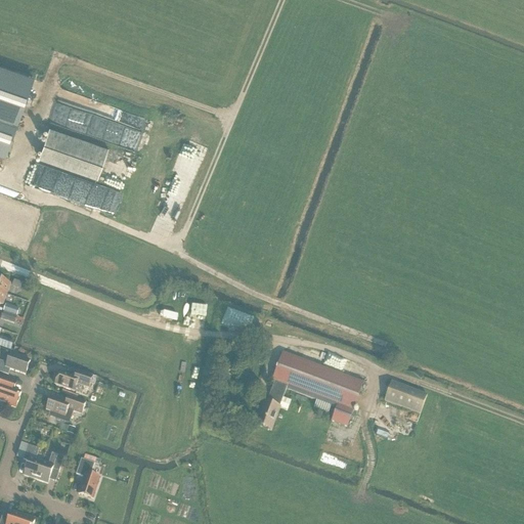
[(0,156),(5,159),(33,80),(0,68),(0,156)]
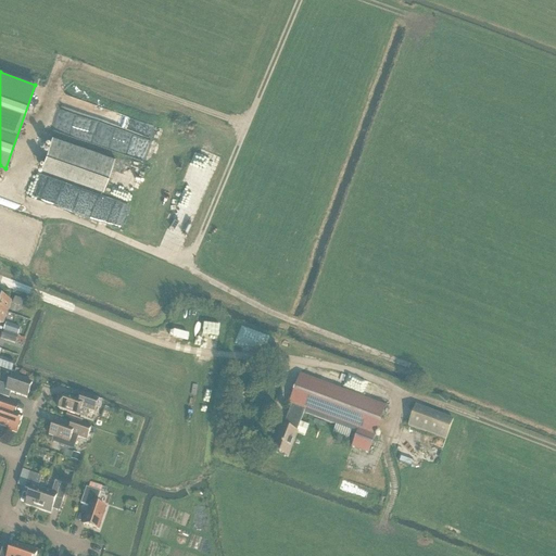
[(103,190),(114,160),(52,137),(41,168),(103,190)]
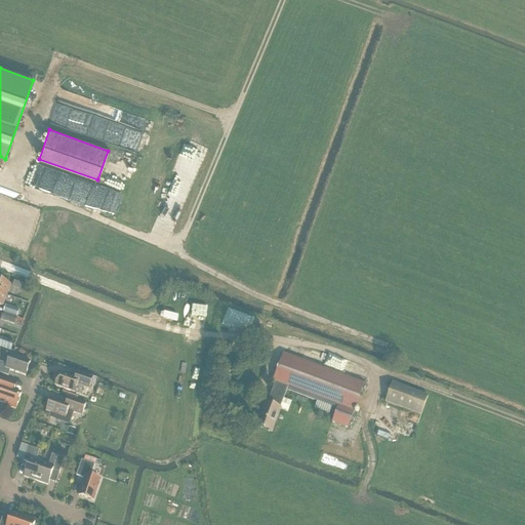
[(106,157),(114,160),(118,149),(110,146),(106,157)]
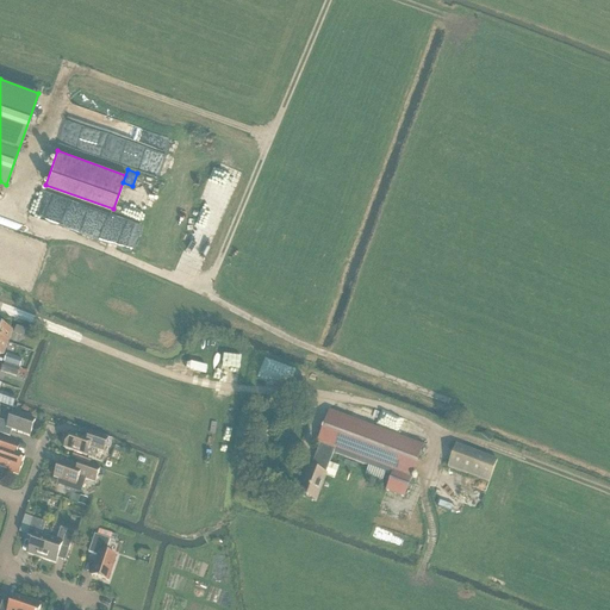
[(153,195),(161,198),(167,182),(138,173),(130,199),(150,205),(153,195)]
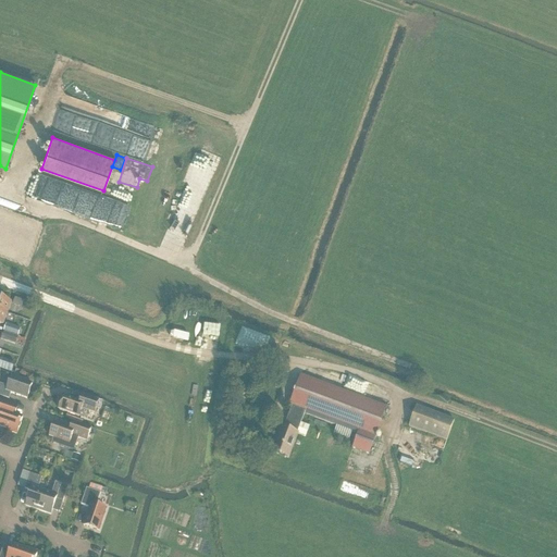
[(59,209),(121,227),(125,213),(115,211),(116,208),(110,206),(107,218),(99,214),(100,210),(87,206),(88,200),(64,193),(59,209)]
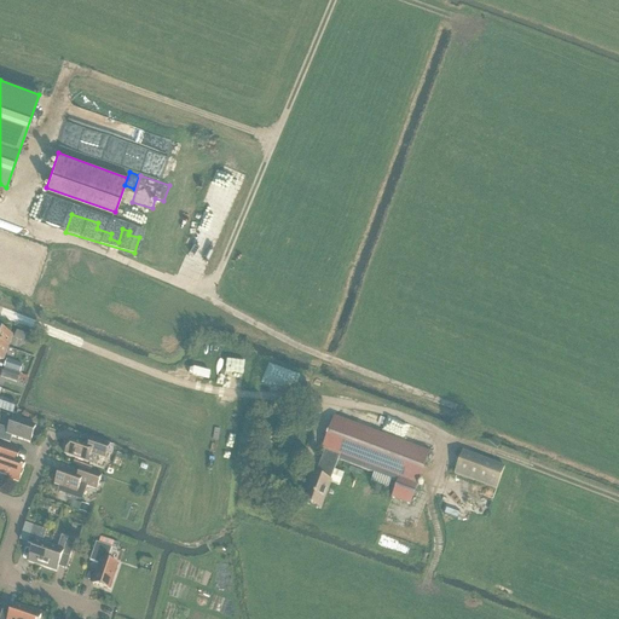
[(12,336),(0,331),(0,345),(7,348),(12,336)]
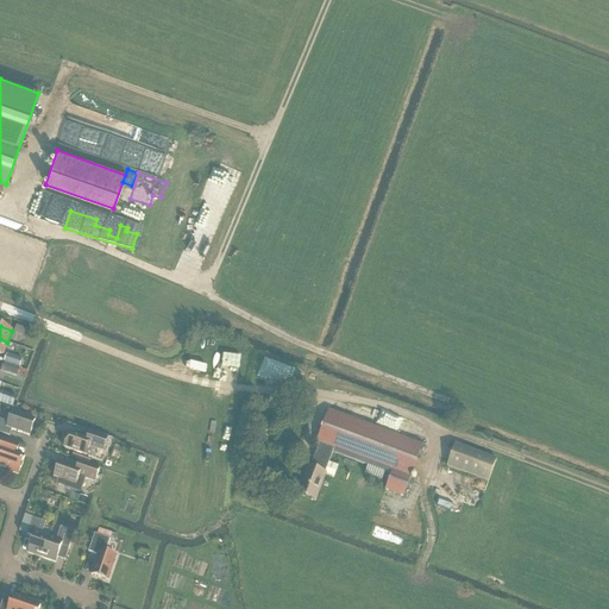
[(4,362),(20,368),(23,360),(7,355),(4,362)]
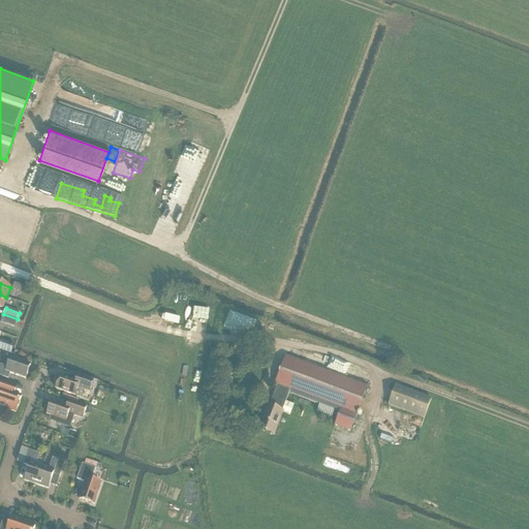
[(193,325),(208,325),(207,314),(192,314),(193,325)]
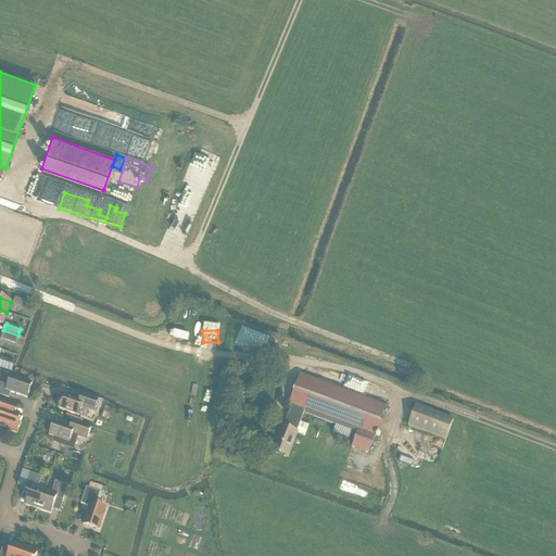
[(17,337),(3,331),(1,339),(14,344),(17,337)]
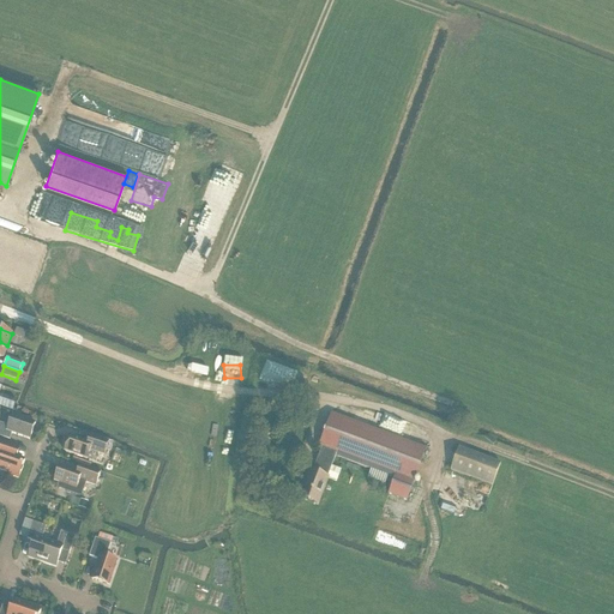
[(0,401),(0,404),(12,409),(16,401),(2,396),(0,401)]
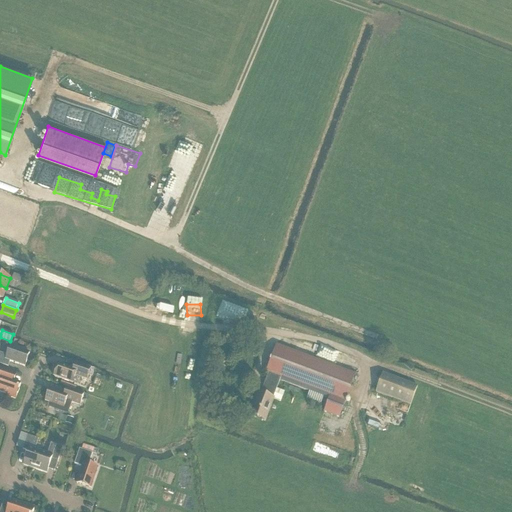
[(326,407),(340,413),(355,374),(277,345),(266,375),(267,375),(261,394),(257,392),(254,401),(255,401),(250,415),(265,421),(274,398),(273,398),(280,380),(329,398),(326,407)]
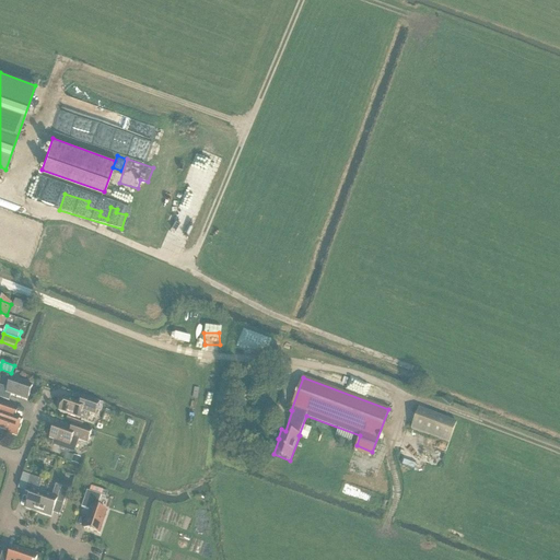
[(11,395),(26,400),(32,385),(11,378),(8,388),(0,385),(0,397),(9,401),(11,395)]
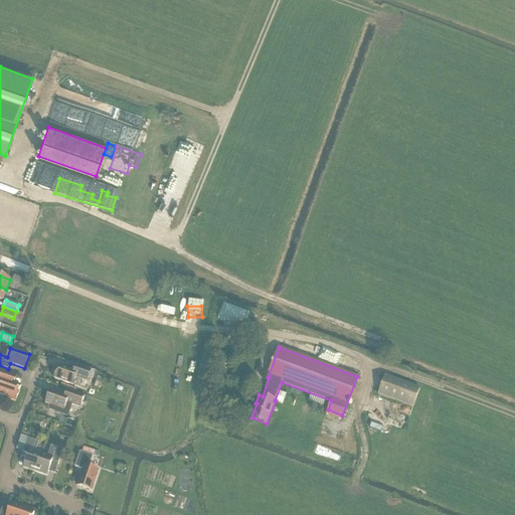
[(75,378),(87,382),(92,370),(76,365),(73,371),(58,366),(54,378),(73,385),(75,378)]
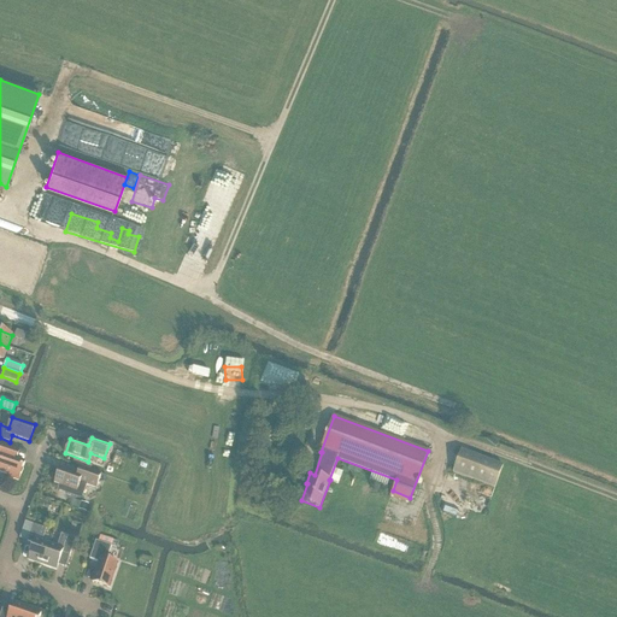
[(19,451),(0,444),(0,471),(10,475),(9,477),(18,481),(25,462),(17,459),(19,451)]
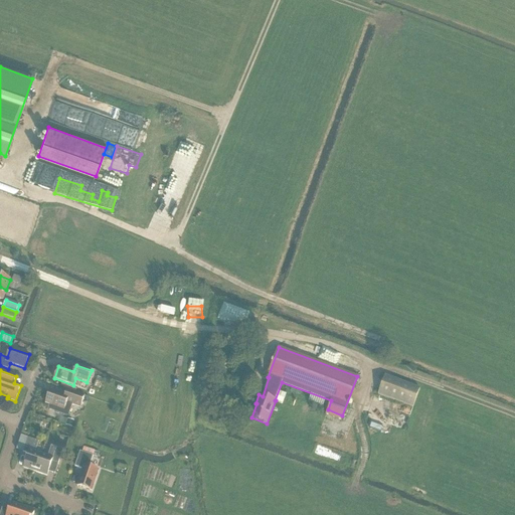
[(378,394),(412,407),(419,388),(385,375),(378,394)]
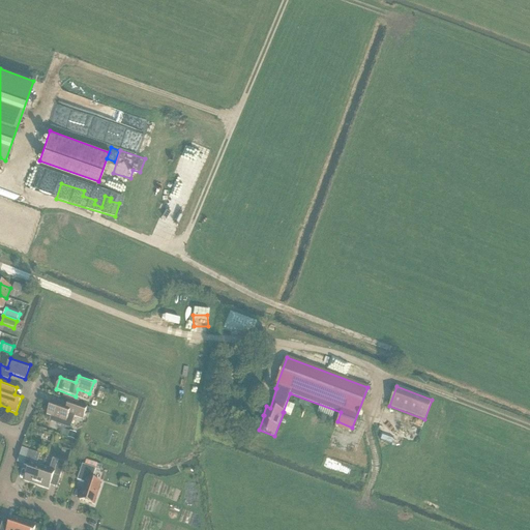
[(69,401),(78,404),(79,401),(63,394),(62,399),(69,401)]
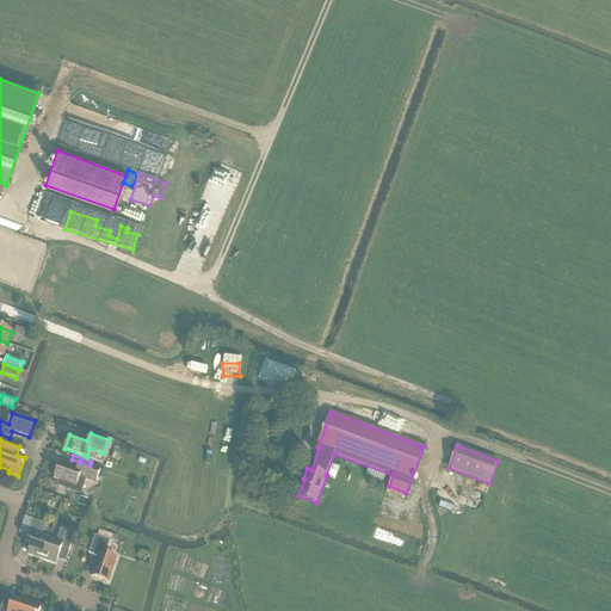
[(79,479),(94,485),(100,469),(80,462),(78,470),(59,464),(54,479),(76,487),(79,479)]
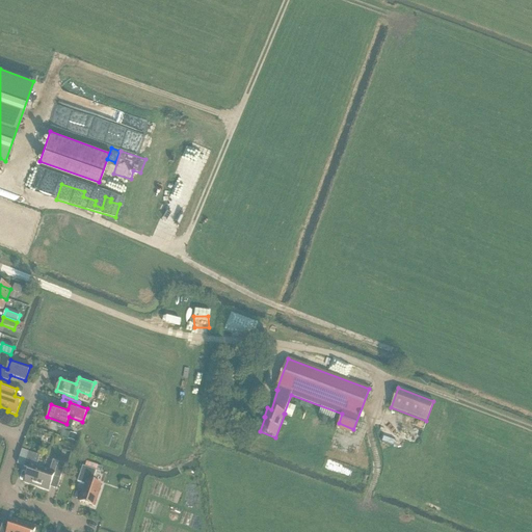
[(294,406),(288,404),(284,414),(285,414),(291,417),(294,406)]
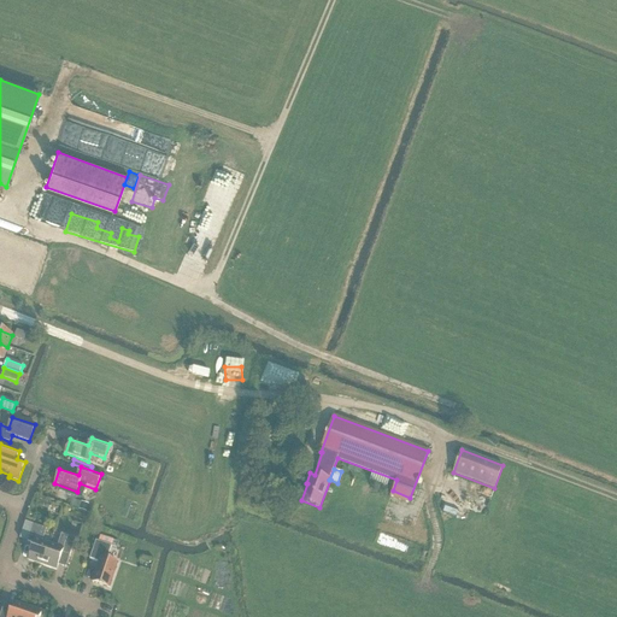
[(89,501),(82,499),(78,507),(87,510),(89,501)]
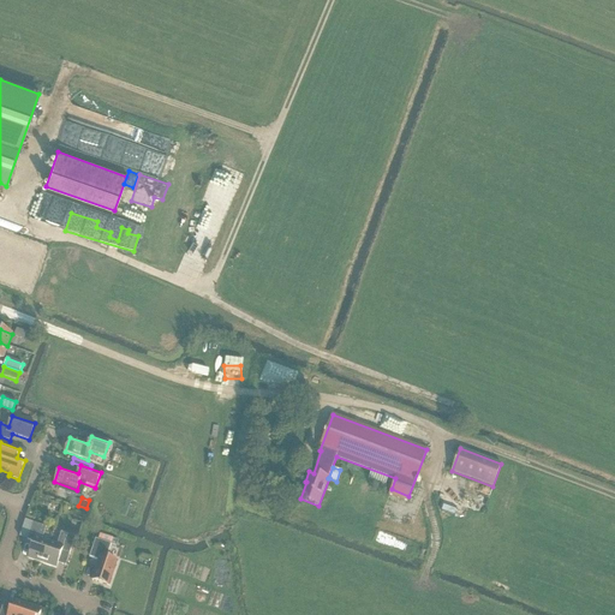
[(28,559),(42,563),(49,543),(42,541),(46,527),(33,523),(27,539),(34,542),(28,559)]
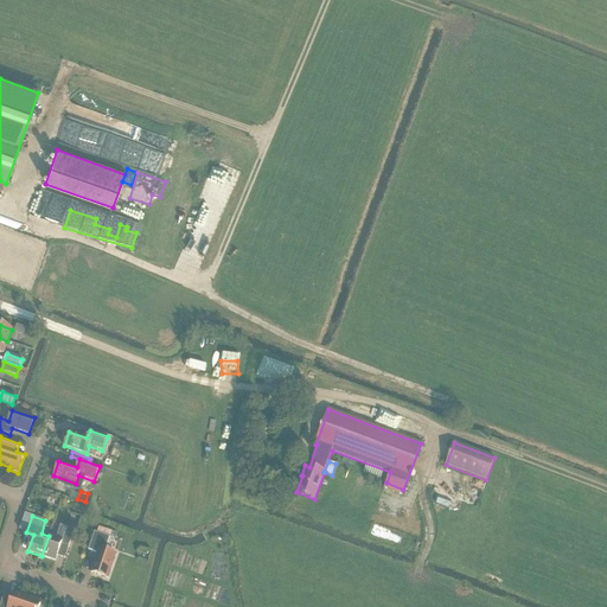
[(56,538),(49,536),(42,556),(56,561),(61,544),(69,547),(74,530),(61,525),(56,538)]
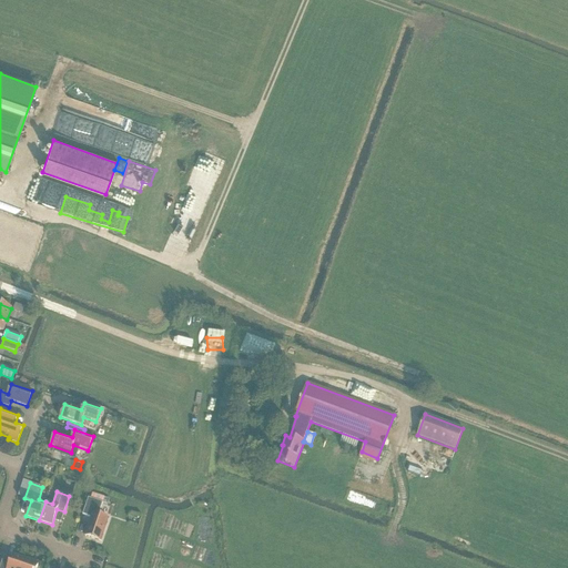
[(92,494),(90,499),(92,499),(102,503),(103,503),(104,498),(92,494)]
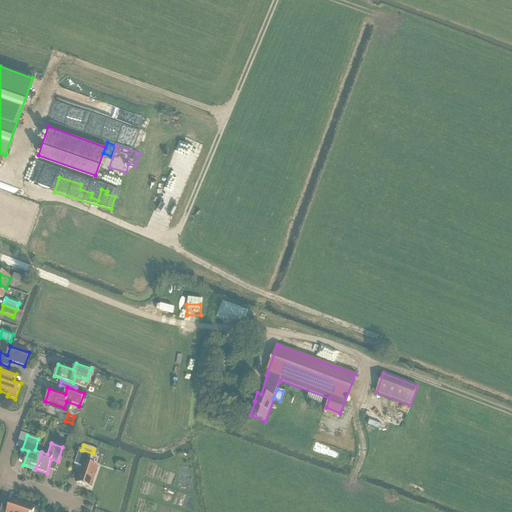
[(83,450),(79,449),(74,464),(82,467),(76,483),(91,488),(97,468),(88,465),(92,453),(83,450)]
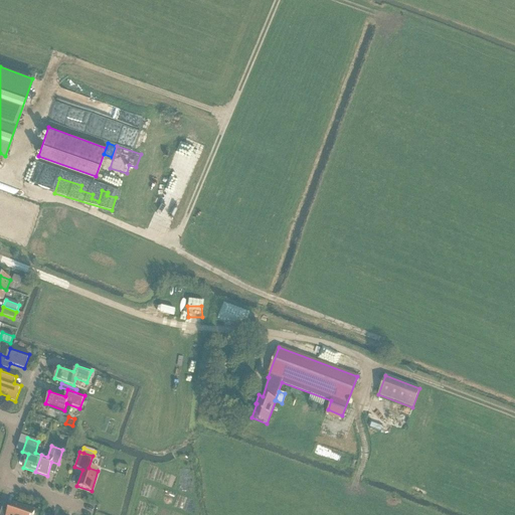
[(12,507),(3,504),(0,513),(0,514),(32,514),(35,510),(26,507),(25,508),(13,504),(12,507)]
